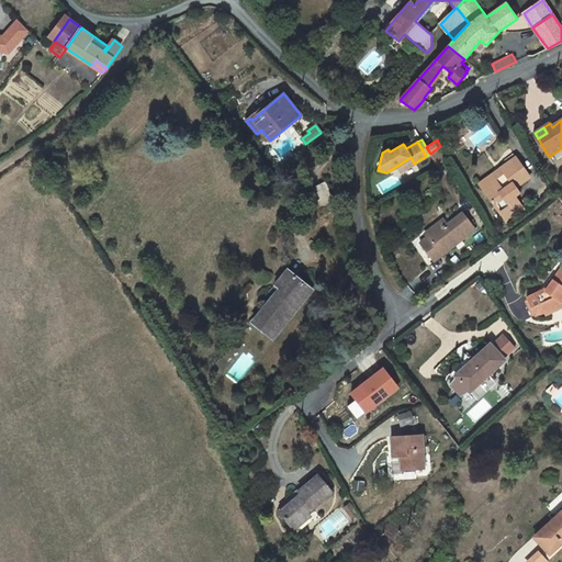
[(414,164),(411,157),(397,166),(401,171),(414,164)]
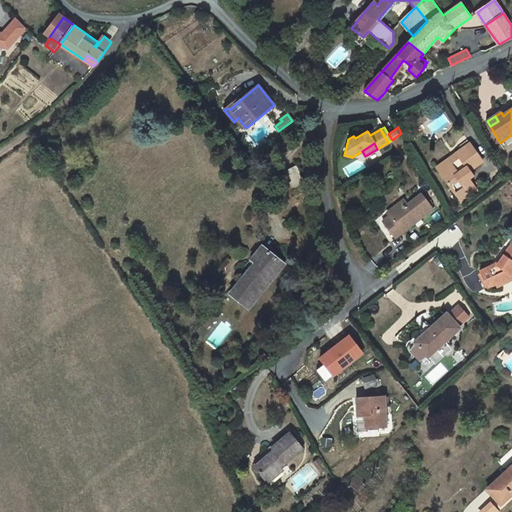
[(470,171),(483,162),(472,146),(466,150),(464,147),(456,153),(459,158),(440,172),(451,187),(460,181),(465,188),(457,194),(461,200),(476,189),(469,180),(474,177),(470,171)]
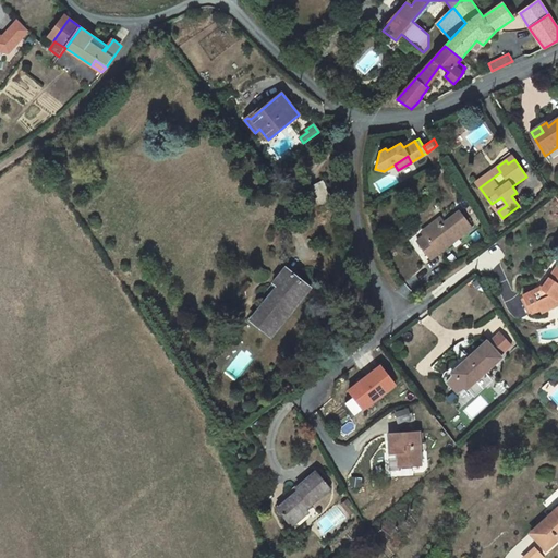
[(497,167),(476,182),(480,187),(500,172),(497,167)]
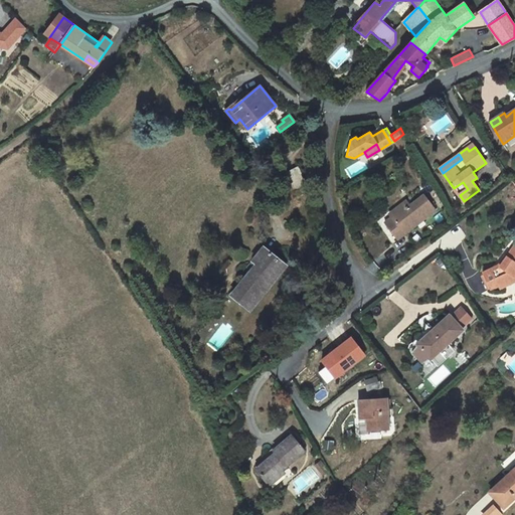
[(295,190),(307,184),(299,168),(288,174),(295,190)]
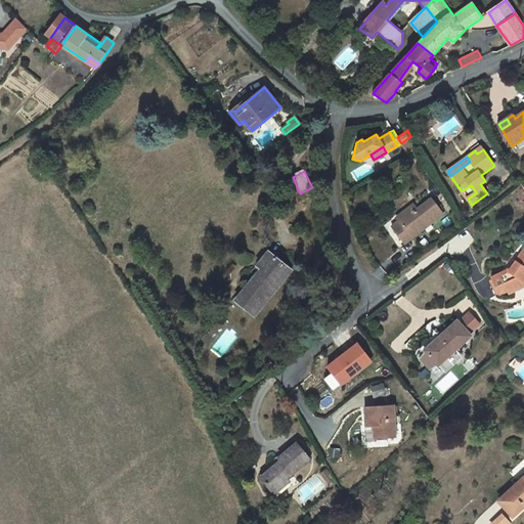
[(443,215),(431,199),(417,210),(409,216),(407,215),(398,222),(392,226),(405,244),(443,215)]
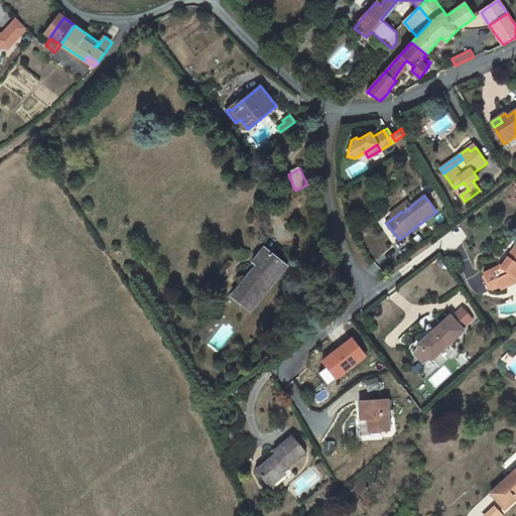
[(390,216),(392,219),(401,212),(403,213),(410,207),(407,202),(390,216)]
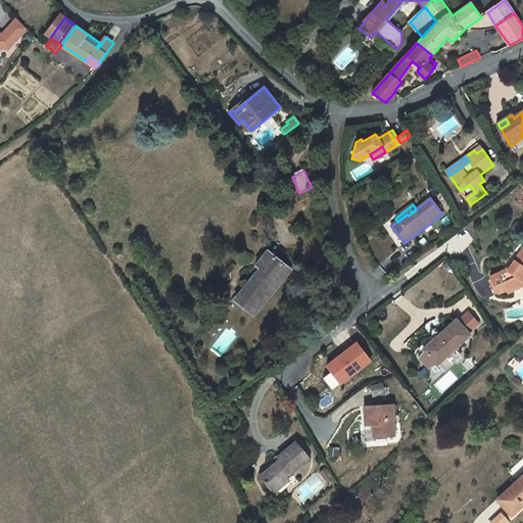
[(254,316),(291,271),(268,251),(256,266),(259,269),(267,274),(255,289),(248,283),(235,300),(254,316)]
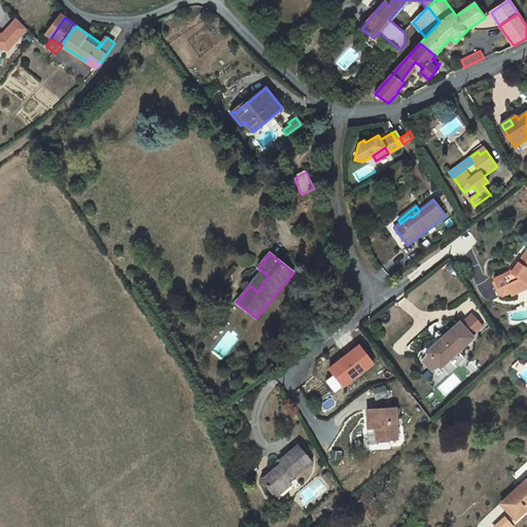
[(519,261),(516,267),(514,270),(512,272),(494,280),(502,296),(511,291),(513,295),(526,288),(526,286),(526,255),(522,264),(519,261)]
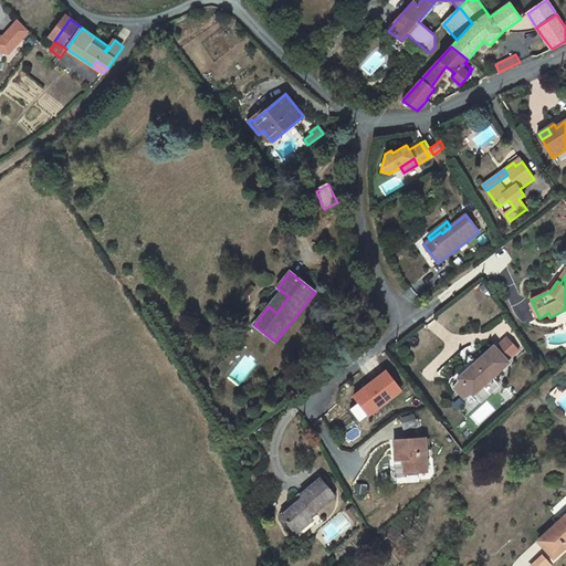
[(289,296),(281,291),(269,306),(276,313),(289,296)]
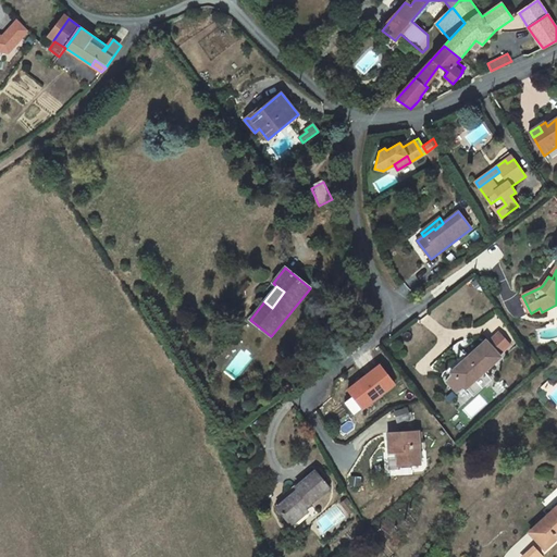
[(509,347),(498,335),(489,344),(499,356),(509,347)]
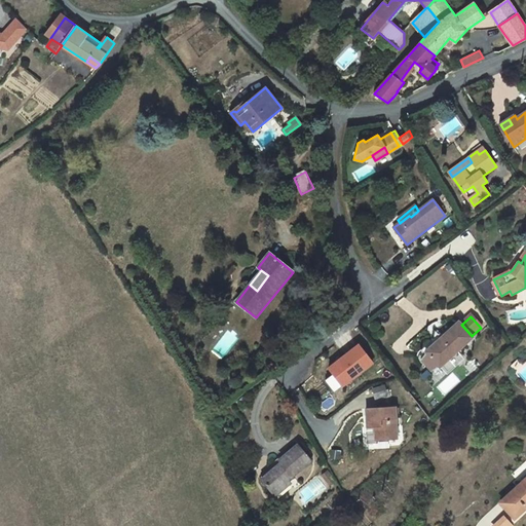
[(440,368),(474,338),(472,336),(461,325),(459,322),(443,336),(446,339),(440,344),(438,341),(425,352),(426,353),(422,360),(422,361),(431,371),(439,367),(440,368)]
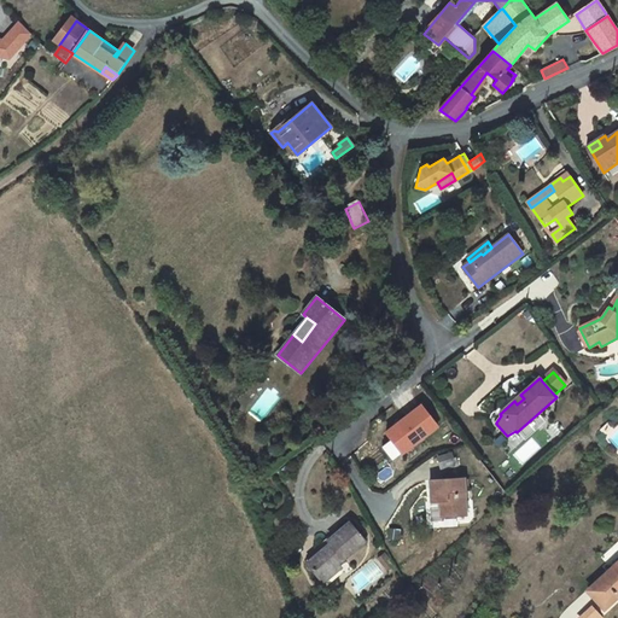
[(380,430),(401,454),(437,426),(418,401),(380,430)]
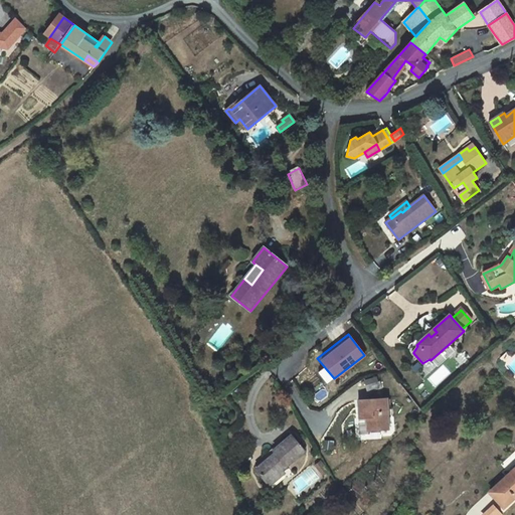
[(273,350),(269,345),(263,350),(267,355),(273,350)]
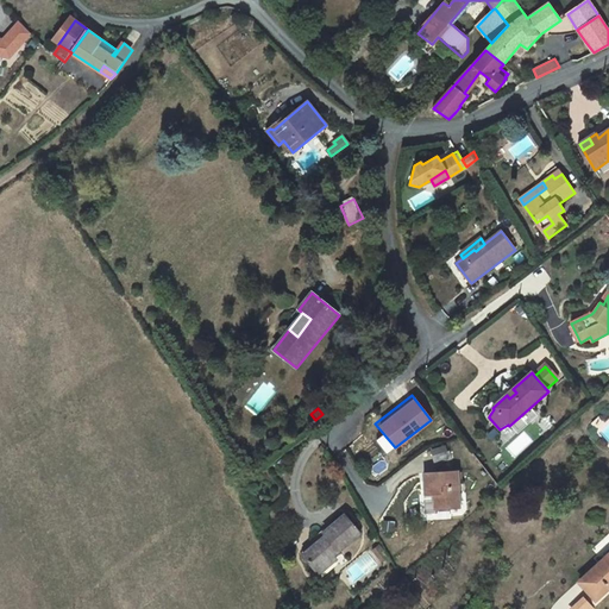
[(450,459),(449,452),(433,456),(435,463),(450,459)]
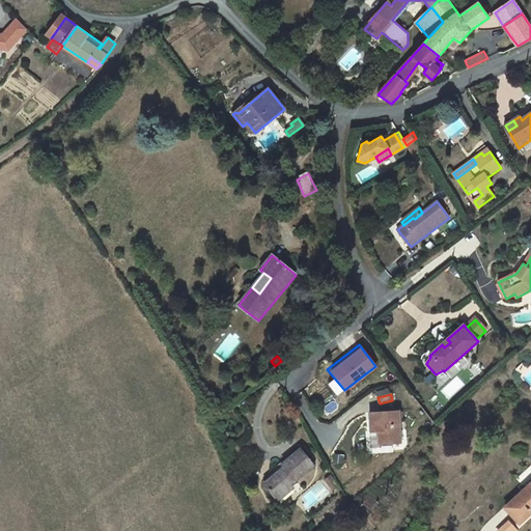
[(401,443),(400,419),(400,414),(399,412),(369,413),(372,448),(380,447),(380,444),(401,443)]
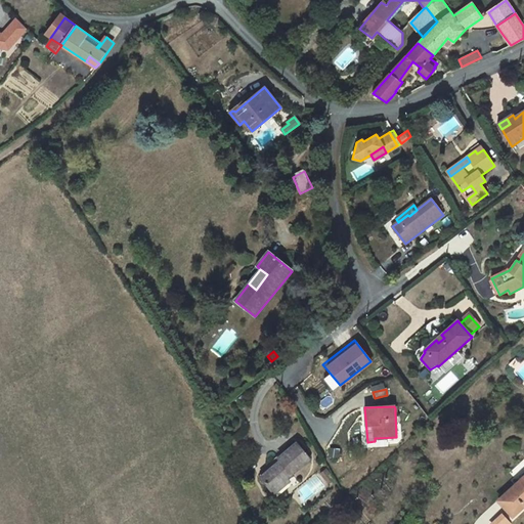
[(280,463),(262,479),(273,492),(310,460),(297,444),(278,460),(280,463)]
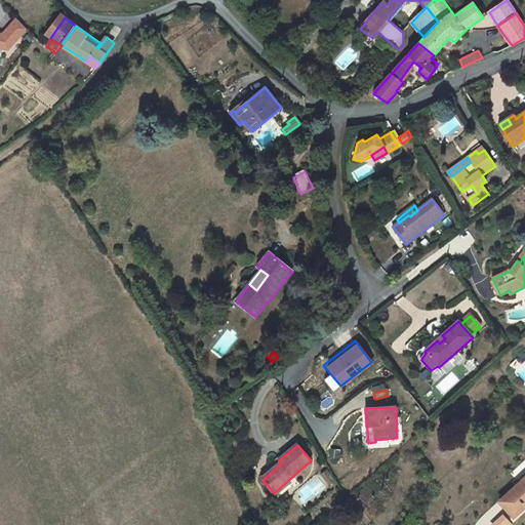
[(508,510),(514,518),(524,508),(524,479),(521,483),(524,486),(503,506),(508,510)]
